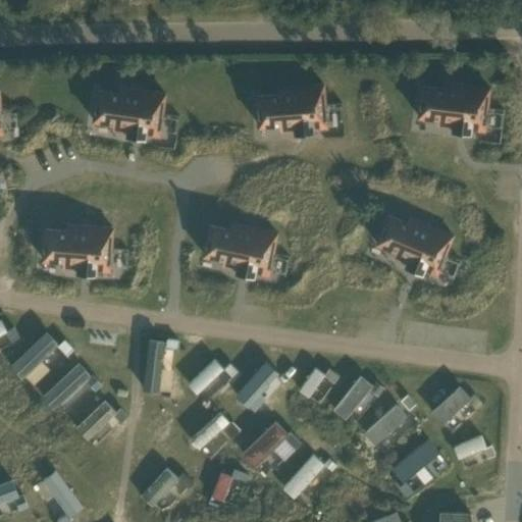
[(442,88),(422,86),(418,116),(438,118),(437,125),(452,126),(452,131),(470,134),(470,129),(484,131),(489,88),(444,82),(442,88)]
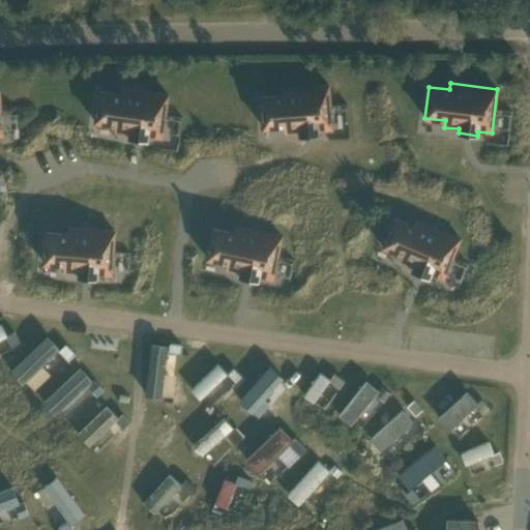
[(282,95),(261,97),(263,128),(284,126),(285,133),(299,131),(299,136),(318,135),(318,130),(331,129),(328,85),(281,89),(282,95)]
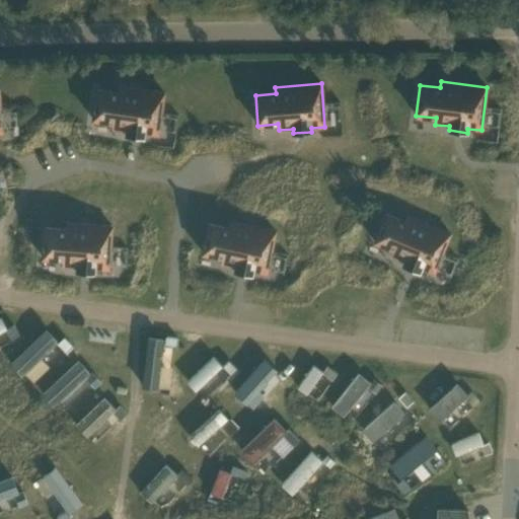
[(118,92),(97,89),(92,120),(113,123),(113,129),(127,131),(126,135),(144,138),(145,134),(158,135),(164,92),(119,86),(118,92)]
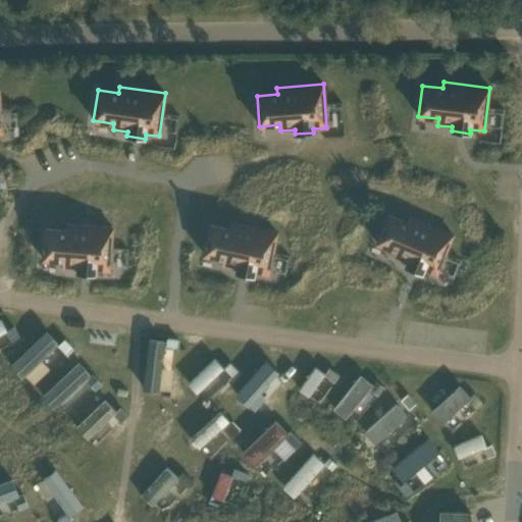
[(408,222),(388,215),(376,243),(396,251),(394,257),(407,262),(405,266),(422,273),(424,269),(436,274),(453,235),(410,217),(408,222)]
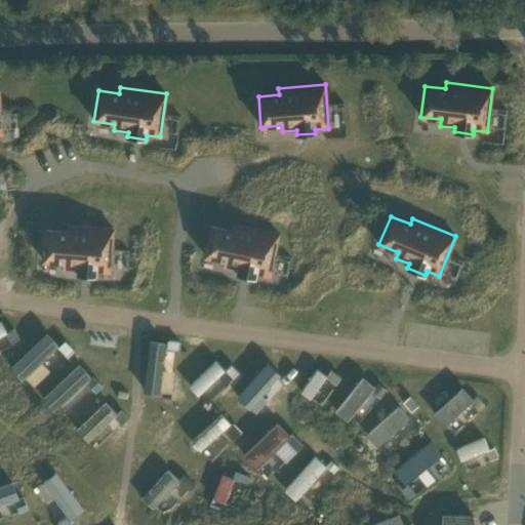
[(232,231),(211,226),(205,256),(225,260),(224,267),(238,270),(237,274),(255,278),(256,274),(270,277),(279,234),(233,225),(232,231)]
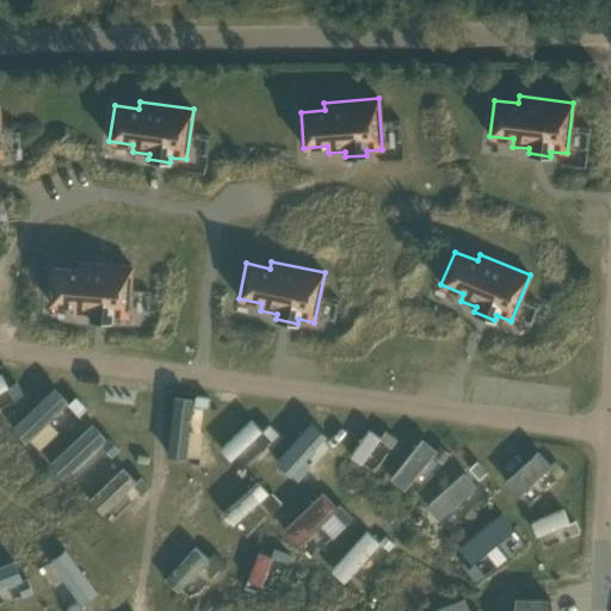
[(76,270),(53,267),(50,304),(74,306),(74,313),(91,314),(90,319),(112,321),(112,316),(128,318),(131,266),(78,263),(76,270)]
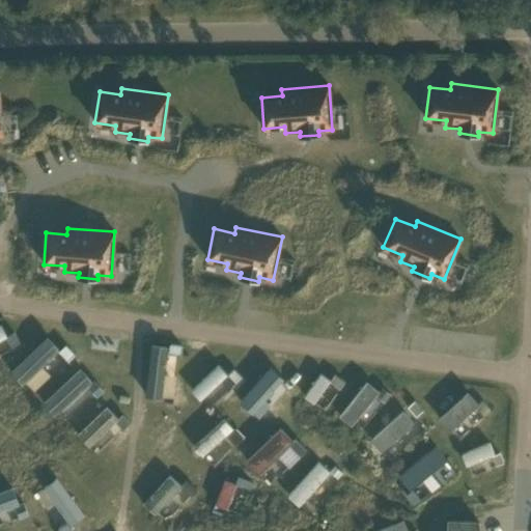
[(60,353),(49,339),(10,373),(22,386),(60,353)]
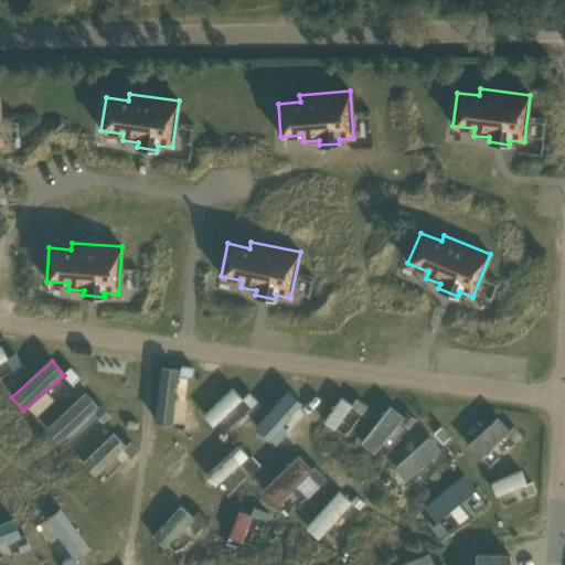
[(179,372),(161,370),(155,426),(172,427),(179,372)]
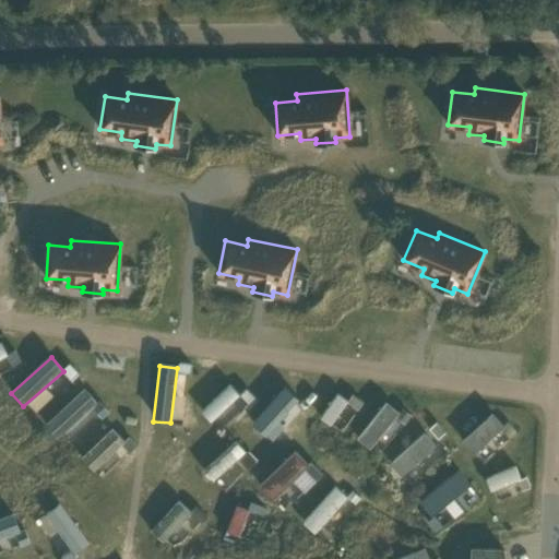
[(238,397),(229,389),(201,414),(210,424),(238,397)]
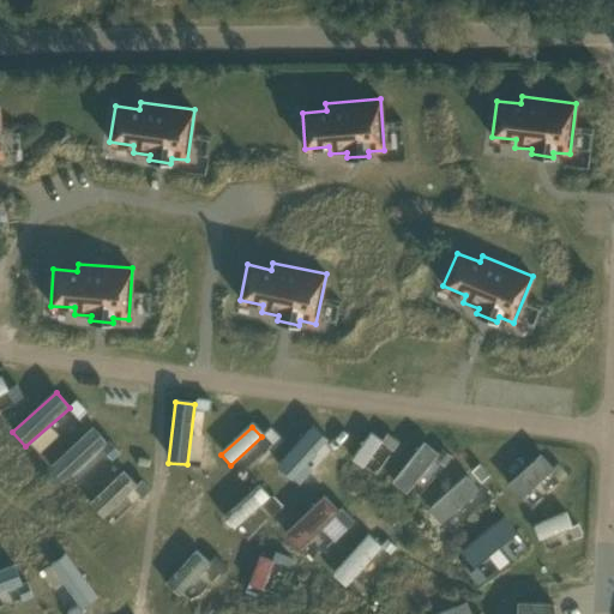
[(327,440),(313,428),(278,469),(300,487),(312,473),(306,467),(327,440)]
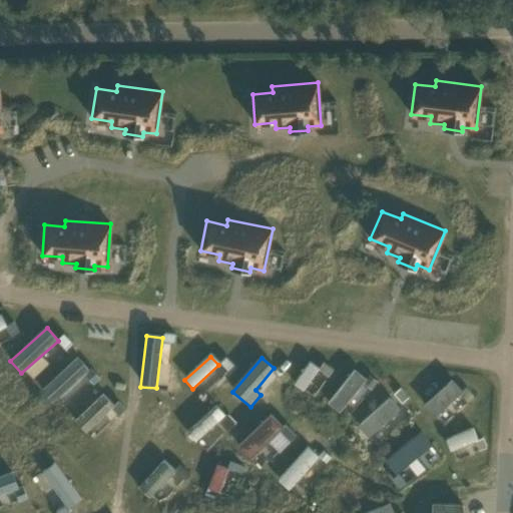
[(88,372),(76,359),(41,392),(53,405),(88,372)]
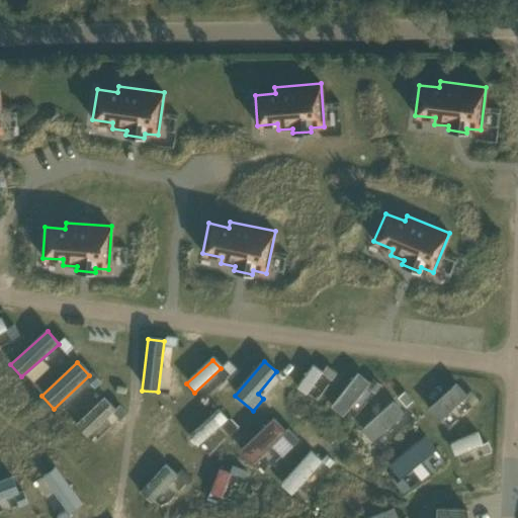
[(323,373),(313,366),(296,391),(307,398),(323,373)]
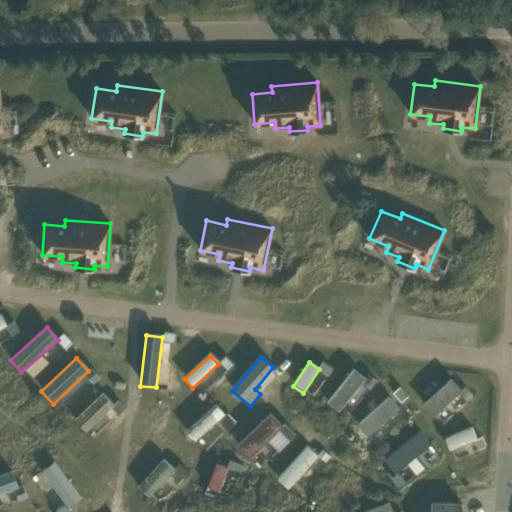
[(365,379),(352,369),(326,403),(338,413),(365,379)]
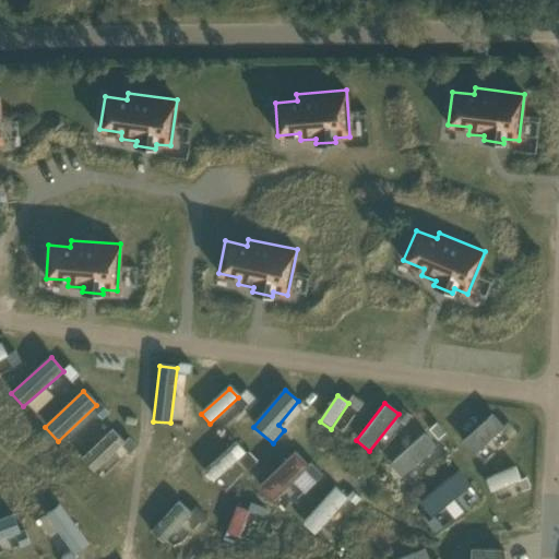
[(494,416),(463,443),(475,456),(506,429),(494,416)]
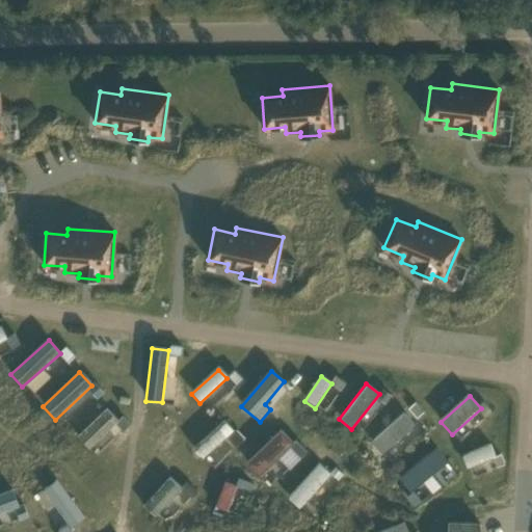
[(107,409),(77,436),(89,450),(120,423),(107,409)]
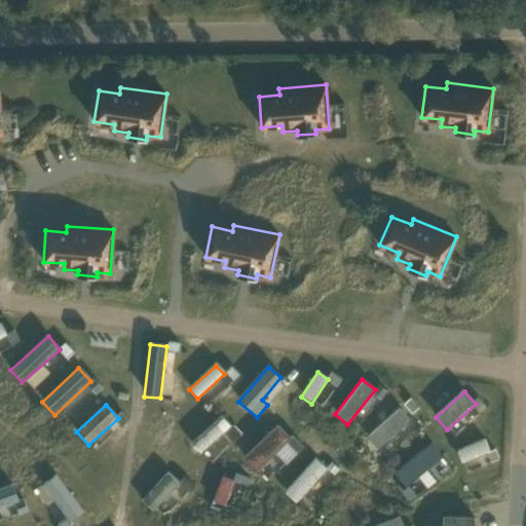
[(413,420),(402,407),(368,438),(379,450),(413,420)]
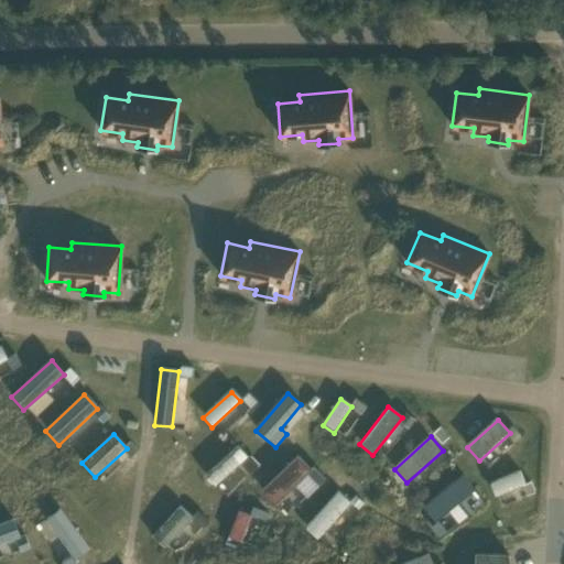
[(249,459),(239,448),(205,479),(214,489),(249,459)]
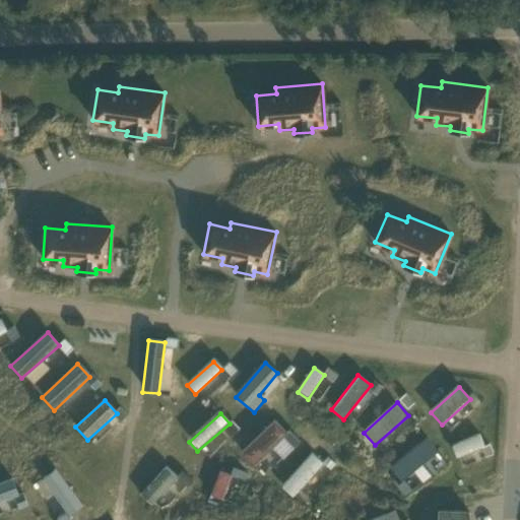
[(287,436),(274,421),(240,456),(252,469),(287,436)]
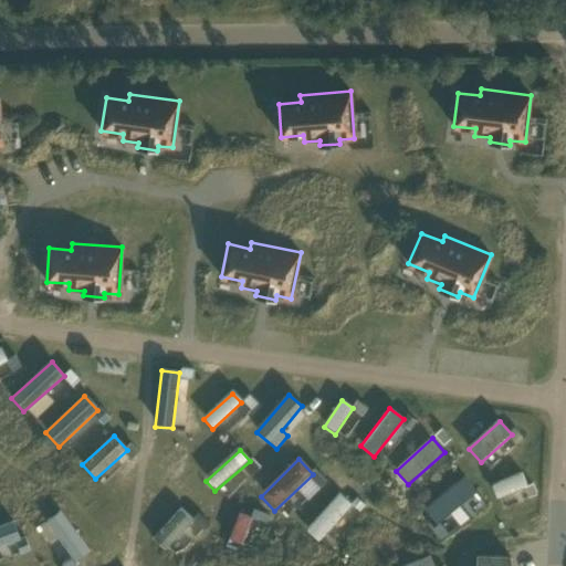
[(526,471),(492,486),(499,501),(533,485),(526,471)]
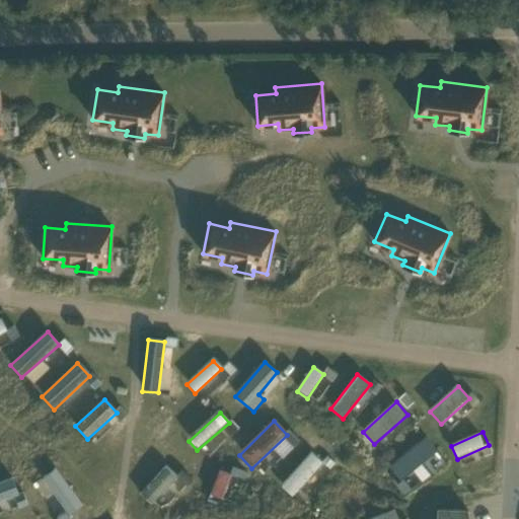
[(427,438),(389,468),(401,484),(439,453),(427,438)]
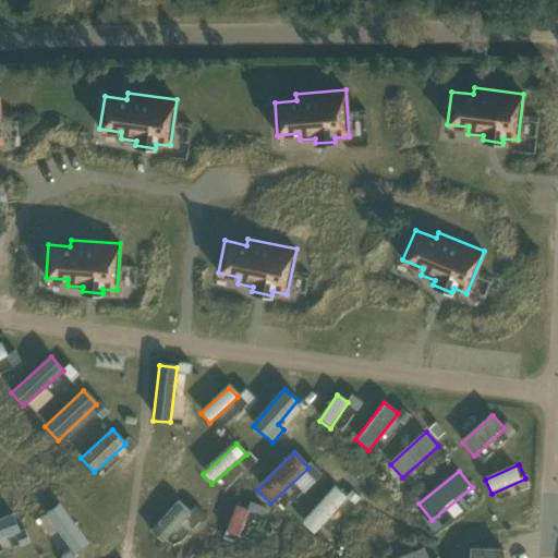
[(348,498),(336,487),(304,523),(316,534),(348,498)]
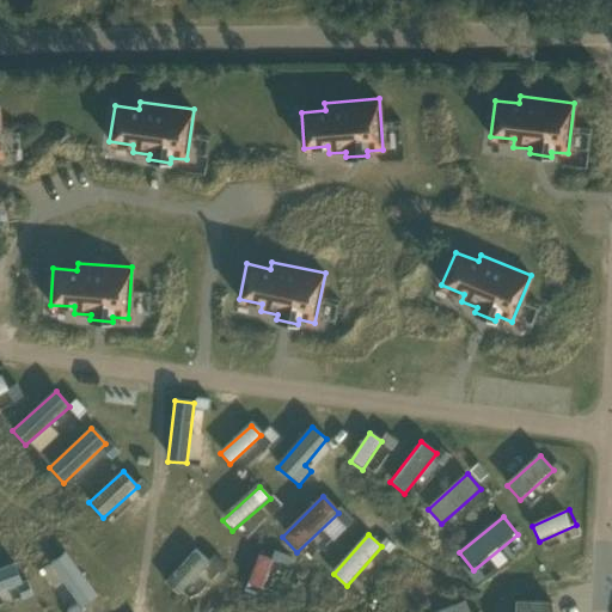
[(208,564),(195,552),(165,587),(178,598),(208,564)]
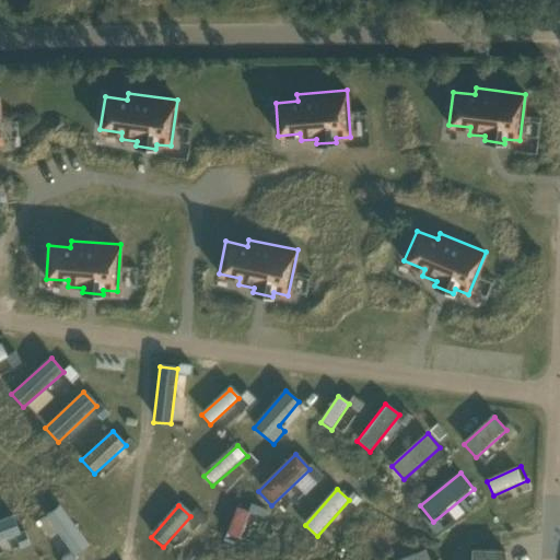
[(60,506),(45,517),(74,559),(90,548),(60,506)]
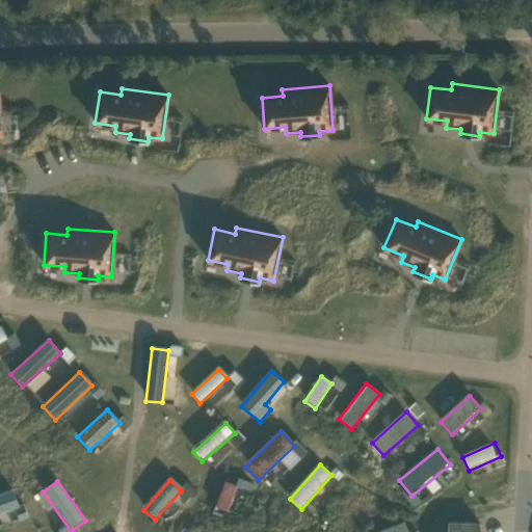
[(237,487),(224,483),(216,510),(229,514),(237,487)]
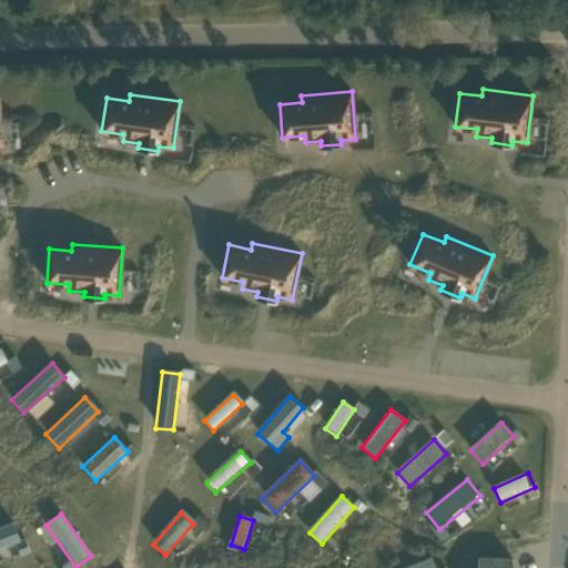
[(12,524),(0,528),(0,550),(20,544),(12,524)]
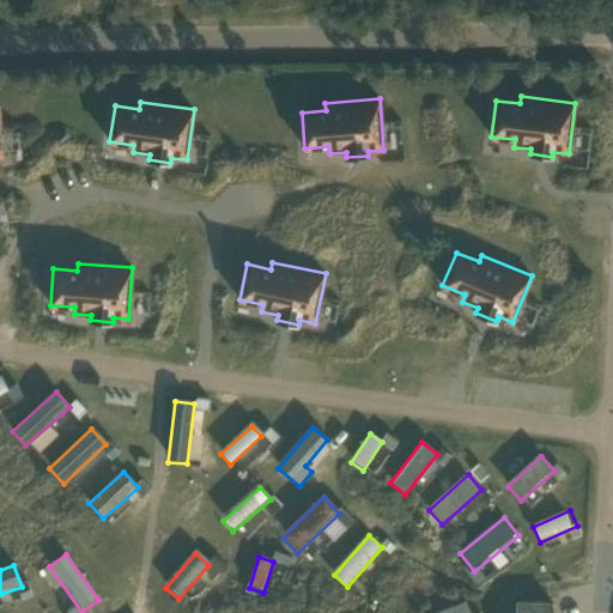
[(554,612),(553,602),(516,601),(515,612),(554,612)]
